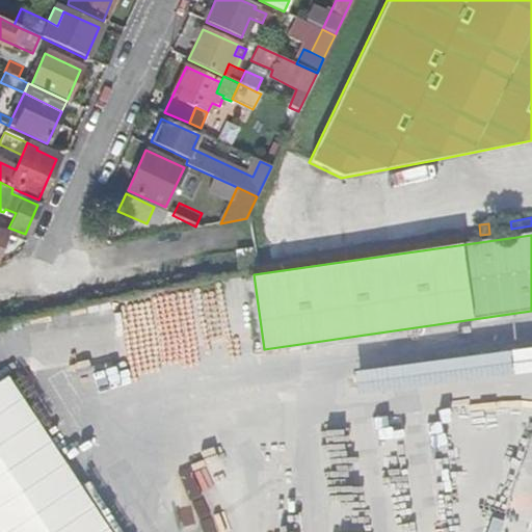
[(461,382),(459,363),(401,367),(402,387),(461,382)]
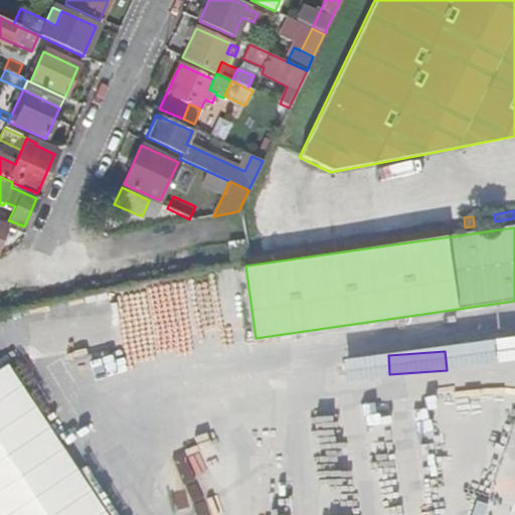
[(0,514),(106,514),(6,364),(0,368),(0,514)]
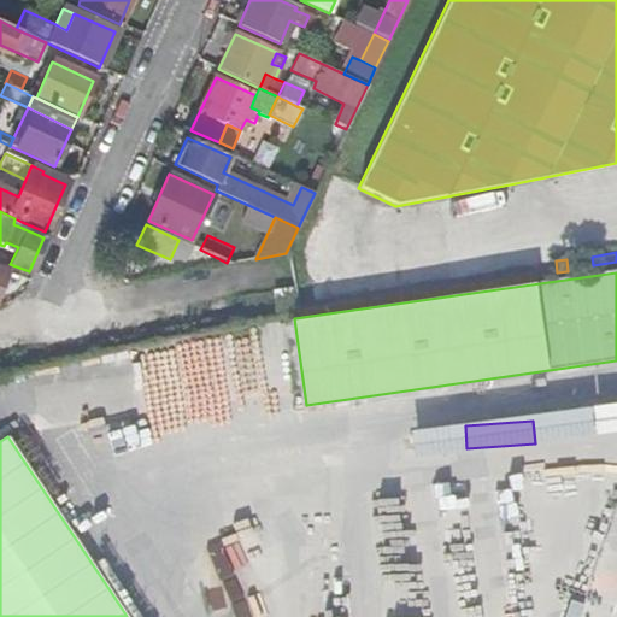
[(603,616),(604,612),(568,601),(563,616),(603,616)]
